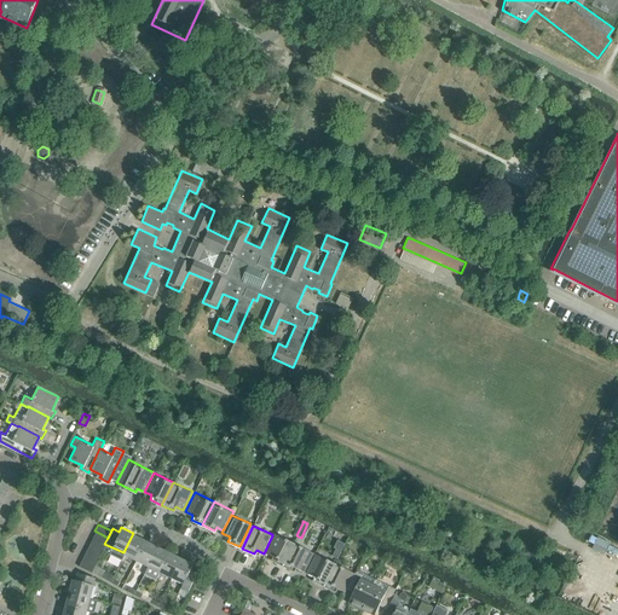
[(92,538),(104,544),(108,538),(94,531),(92,538)]
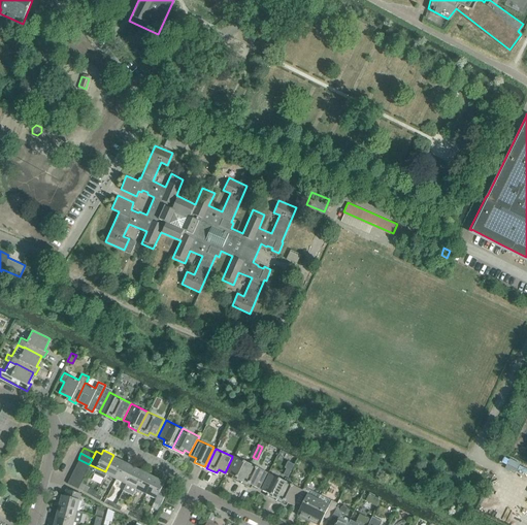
[(250,462),(233,454),(232,456),(232,457),(226,470),(232,473),(230,477),(240,482),(250,462)]
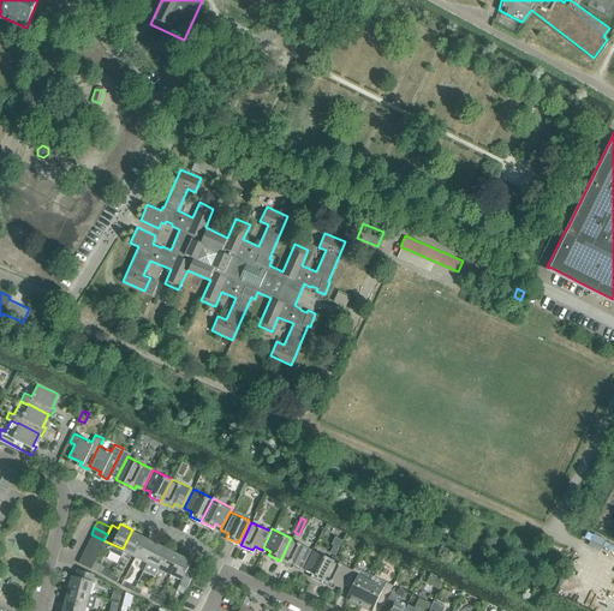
[(144,535),(132,529),(123,549),(135,555),(144,535)]
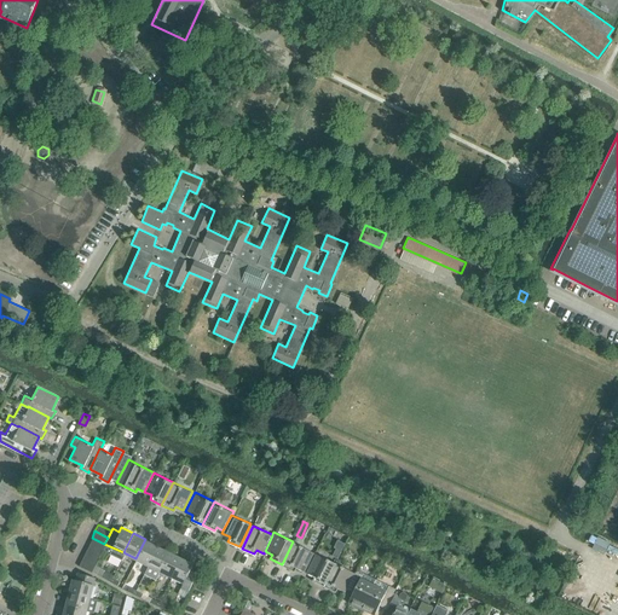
[(88,544),(100,551),(104,544),(92,538),(88,544)]
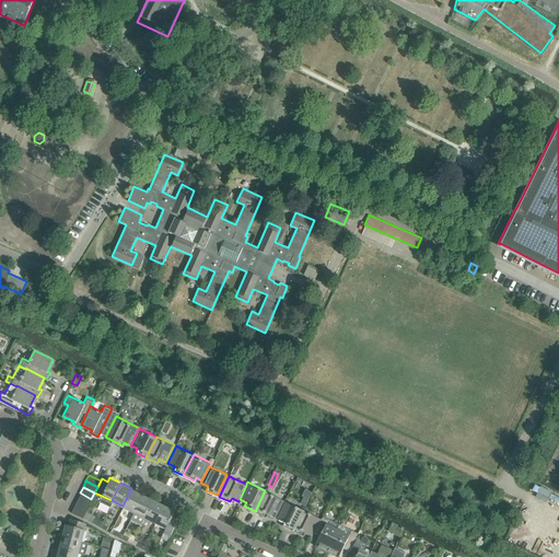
[(300,501),(304,503),(311,490),(304,487),(302,494),(303,494),(300,501)]
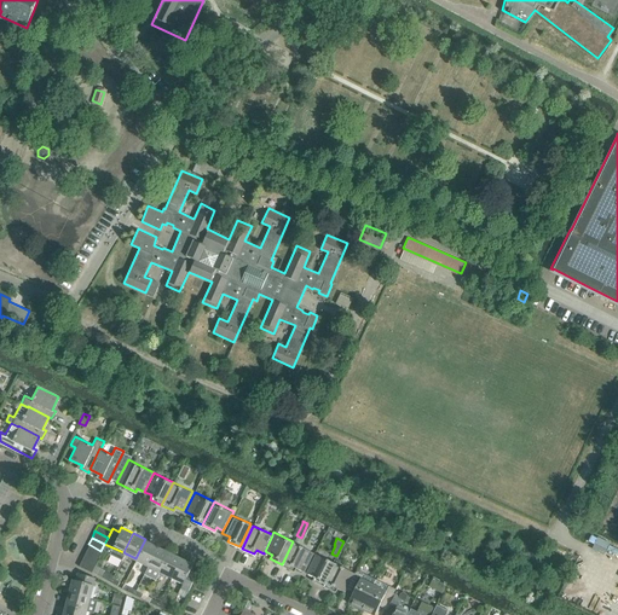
[(136,558),(146,564),(156,545),(145,539),(136,558)]
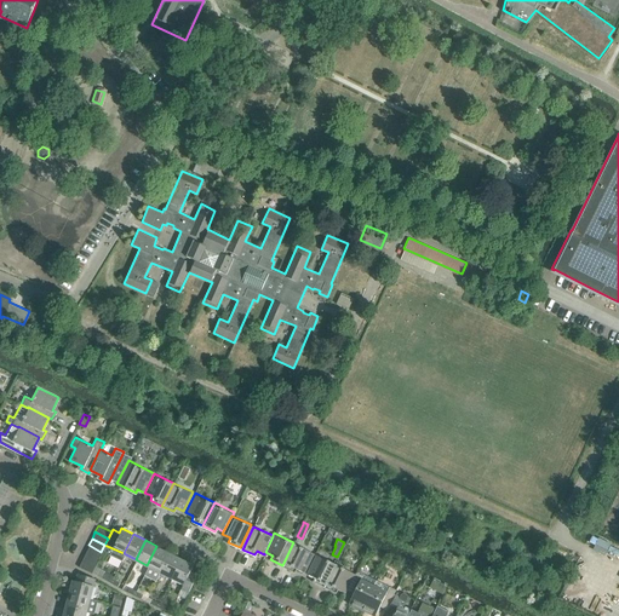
[(313,552),(293,542),(282,565),(294,571),(296,568),(303,571),(313,552)]
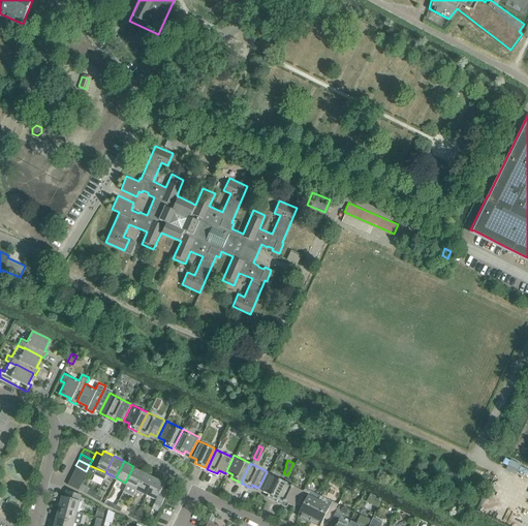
[(72,471),(84,476),(86,471),(75,465),(72,471)]
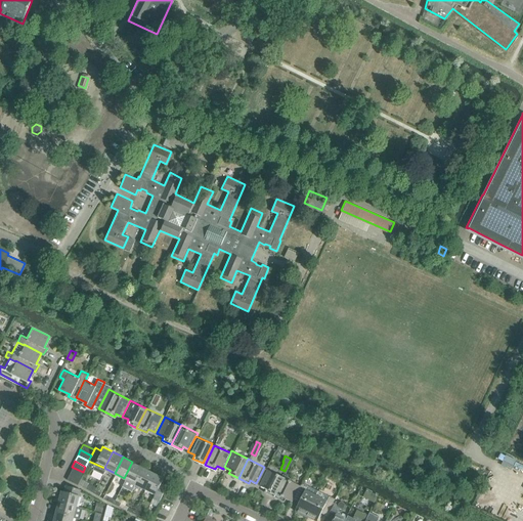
[(131,489),(134,483),(142,467),(132,462),(124,478),(121,484),(131,489)]
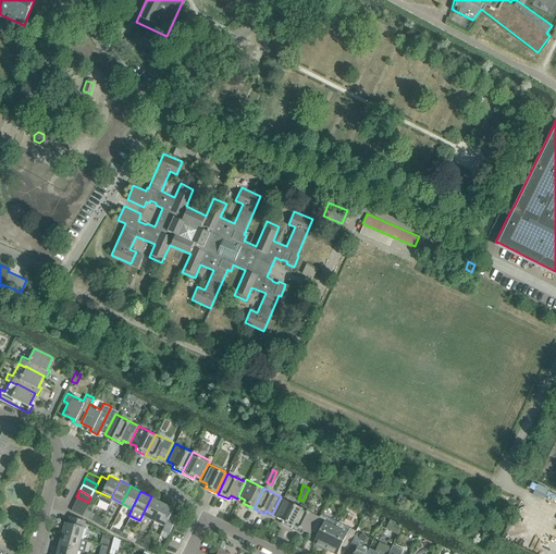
[(76,496),(73,502),(85,507),(88,502),(76,496)]
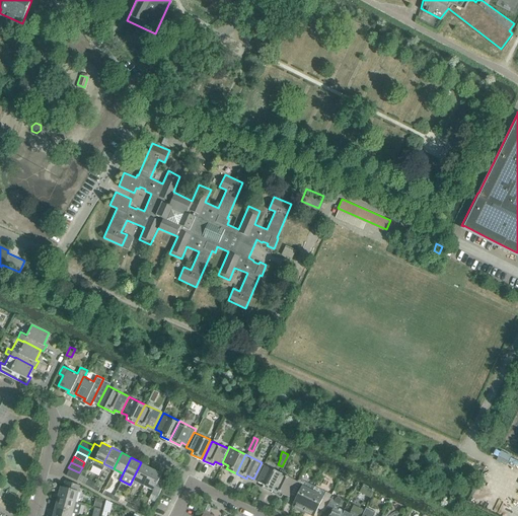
[(141,462),(133,478),(143,484),(151,466),(141,462)]
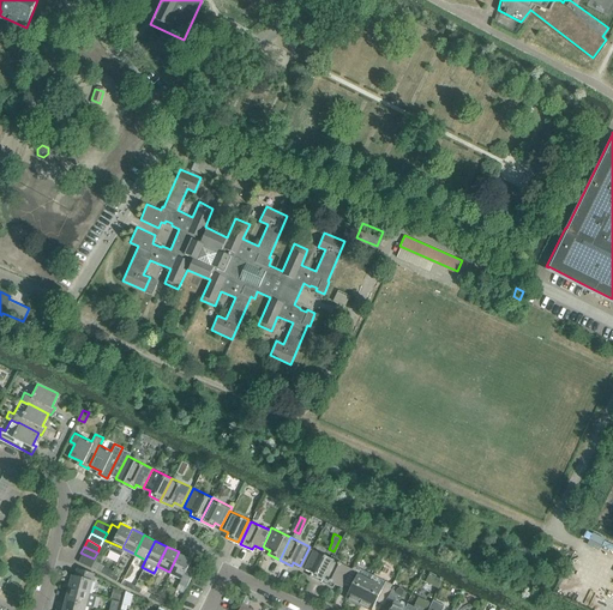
[(308,574),(320,580),(331,557),(312,548),(304,567),(311,571),(308,574)]
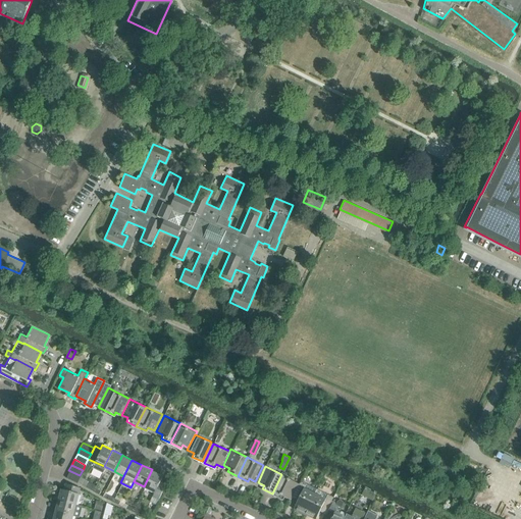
[(144,486),(154,490),(152,495),(158,498),(165,483),(159,480),(162,474),(152,469),(144,486)]
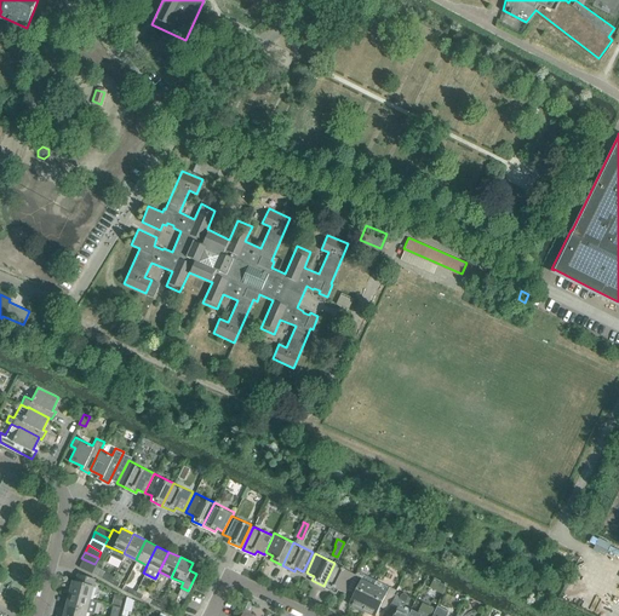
[(79,565),(91,571),(95,564),(81,558),(79,565)]
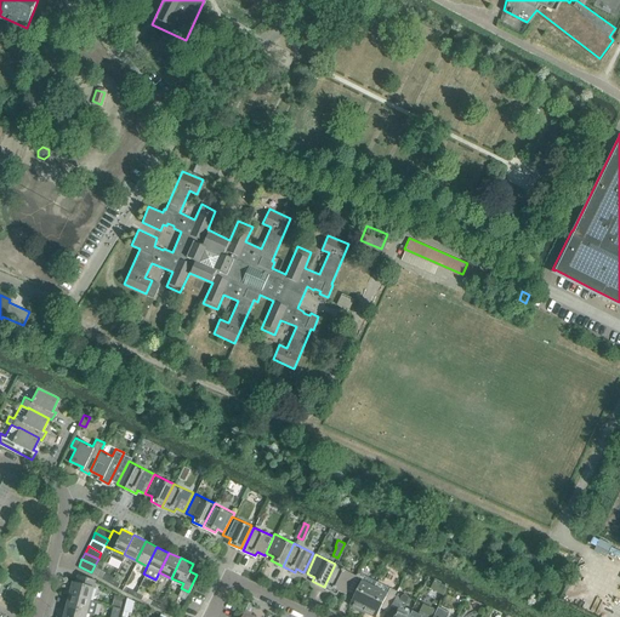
[(335,564),(324,587),(336,593),(337,588),(346,593),(354,573),(335,564)]
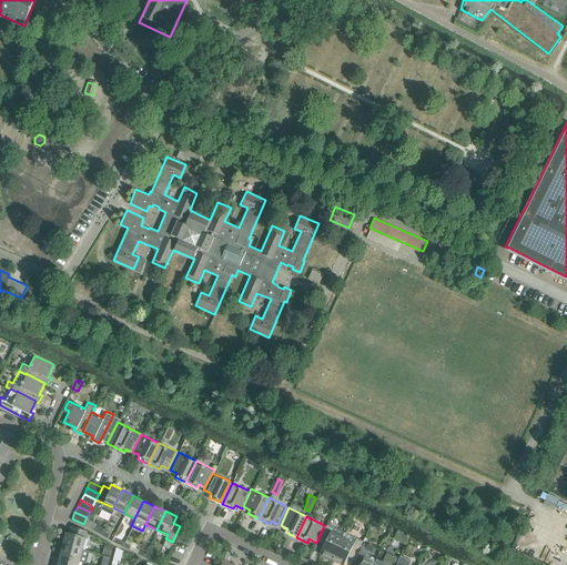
[(91,527),(101,533),(104,526),(95,522),(91,527)]
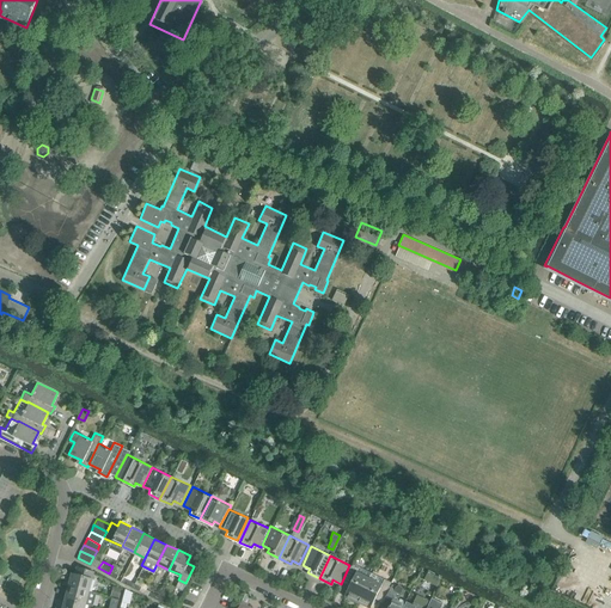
[(356,600),(368,576),(355,570),(358,564),(352,562),(342,581),(348,583),(343,594),(356,600)]
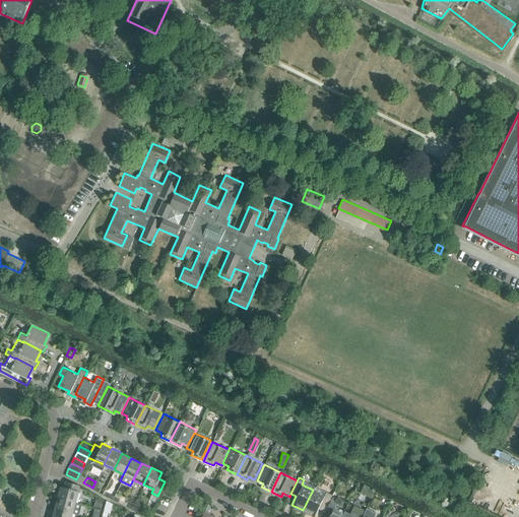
[(62,486),(60,486),(57,497),(75,501),(79,483),(64,479),(62,486)]
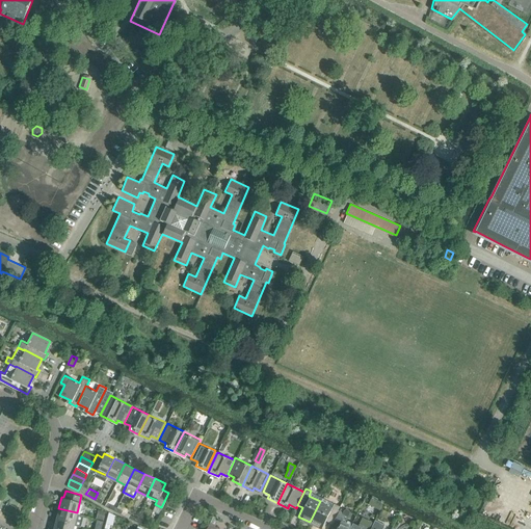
[(371,495),(368,502),(379,507),(382,501),(371,495)]
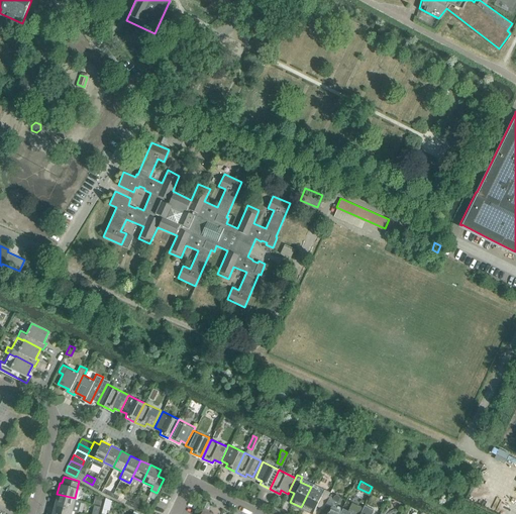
[(311,487),(301,507),(312,512),(316,504),(321,507),(329,491),(324,488),(321,493),(311,487)]
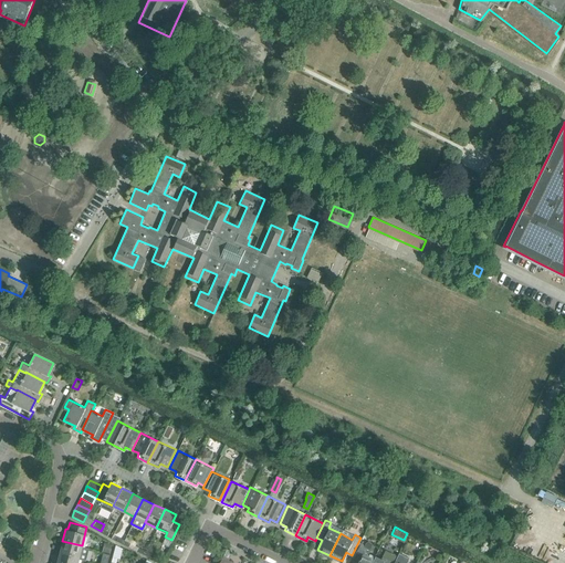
[(110,550),(112,542),(104,540),(102,549),(110,550)]
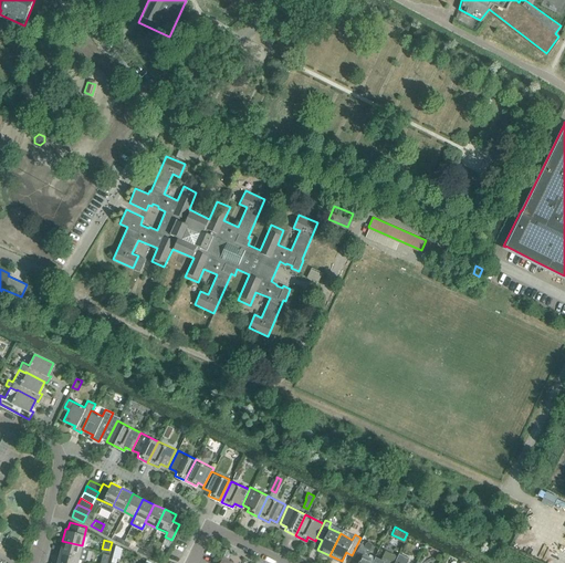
[(369,562),(374,555),(368,552),(372,544),(372,542),(367,540),(365,541),(362,540),(354,554),(359,558),(356,562),(369,562)]
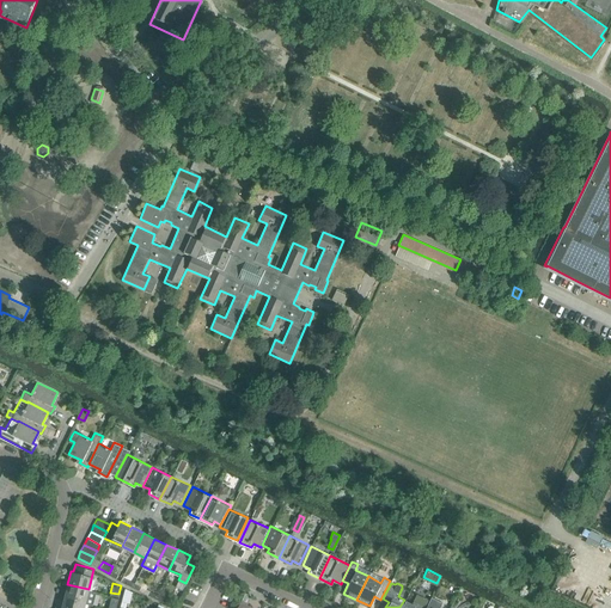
[(95,591),(89,589),(67,584),(65,596),(85,602),(92,603),(95,591)]
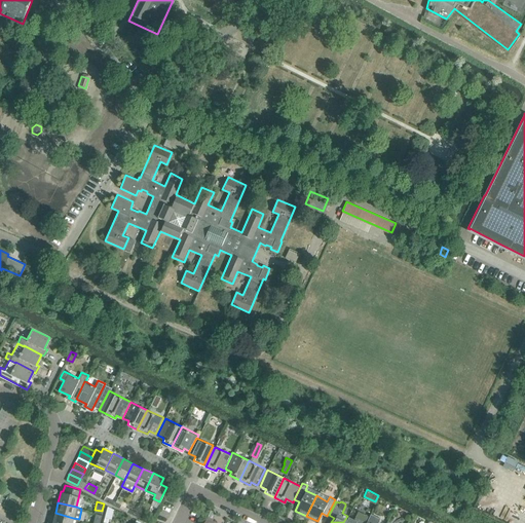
[(347,516),(343,522),(363,522),(368,514),(358,509),(353,519),(347,516)]
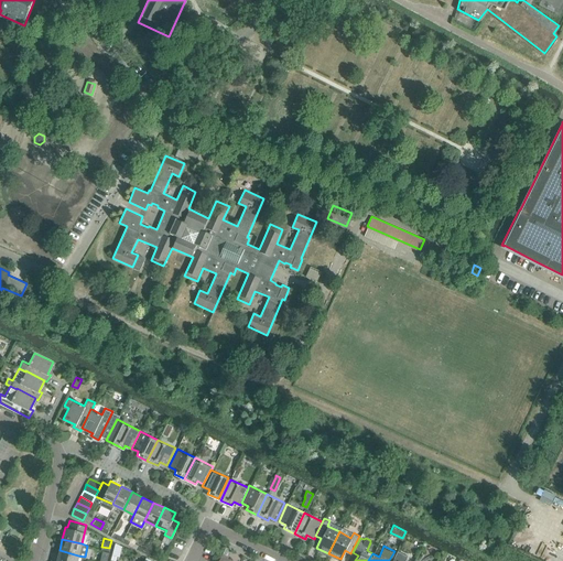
[(403,560),(408,553),(397,549),(390,560),(403,560)]
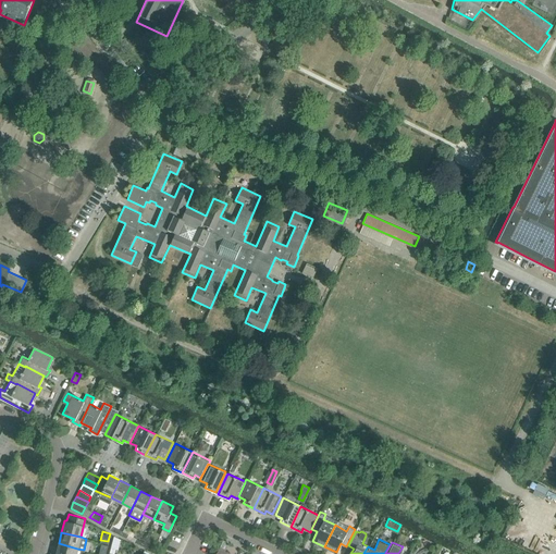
[(59,543),(54,553),(75,553),(77,549),(59,543)]
